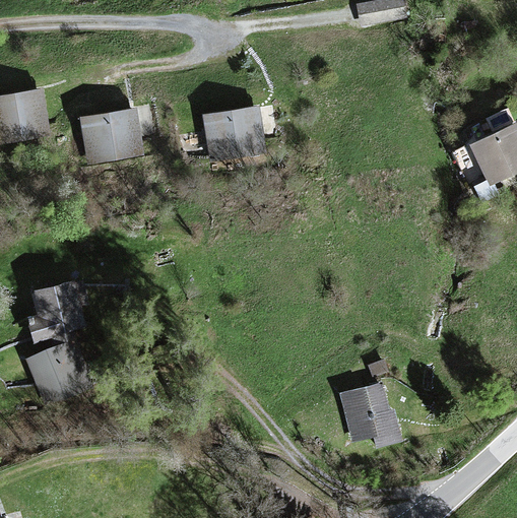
[(386,0),(356,6),(359,24),(405,15),(401,0),(386,0)]
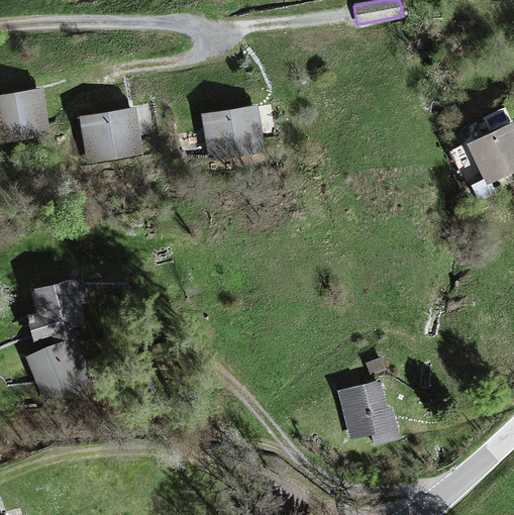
[(39,88),(0,95),(0,144),(48,136),(39,88)]
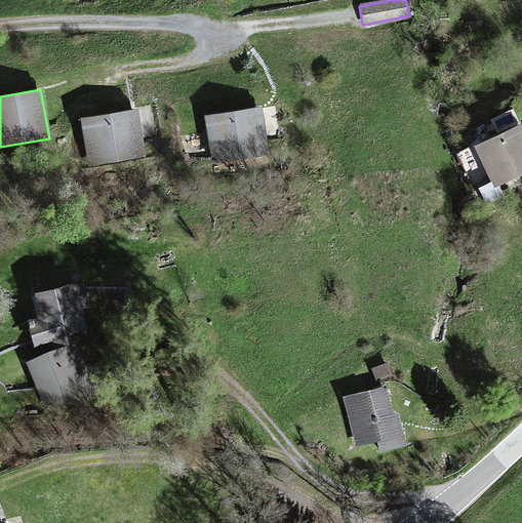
[(134,107),(80,118),(90,169),(146,158),(134,107)]
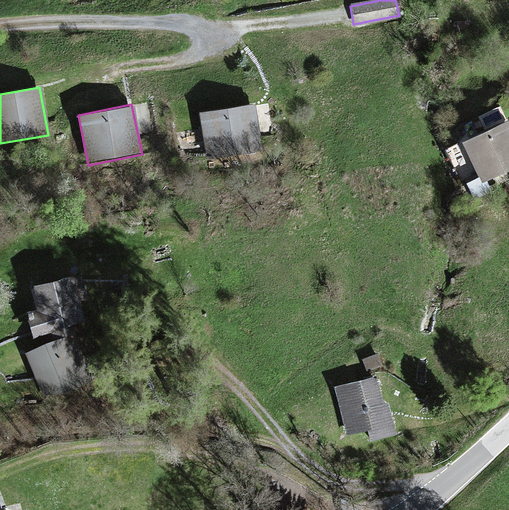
[(251,104),(198,114),(207,162),(260,152),(251,104)]
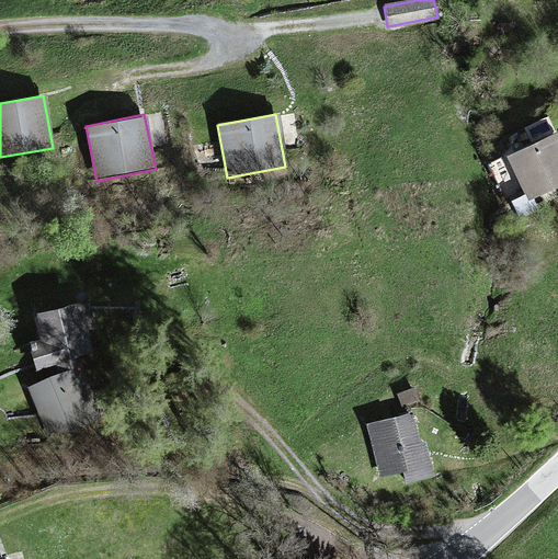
[(557,151),(550,135),(502,158),(523,202),(557,185),(557,151)]
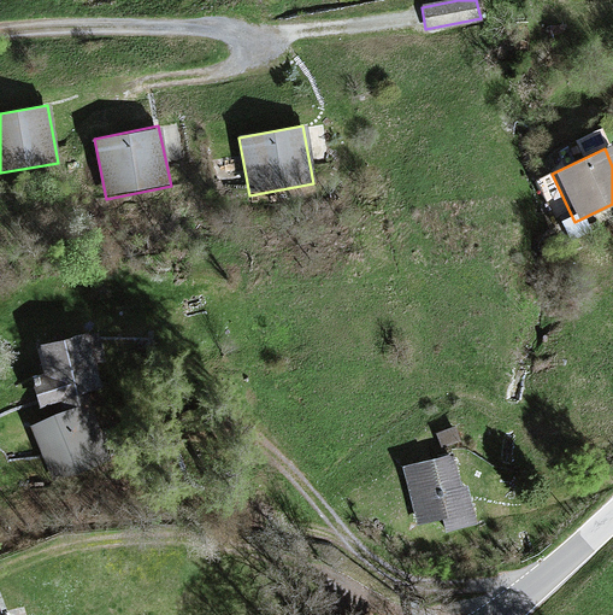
[(43,370),(25,376),(36,414),(101,394),(82,328),(35,343),(43,370)]
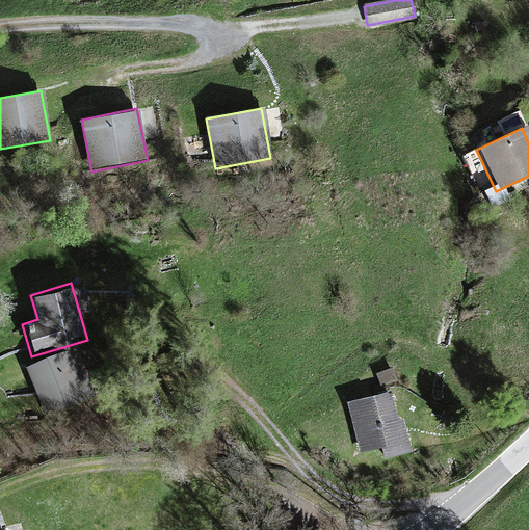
[(69,349),(26,368),(46,414),(88,396),(69,349)]
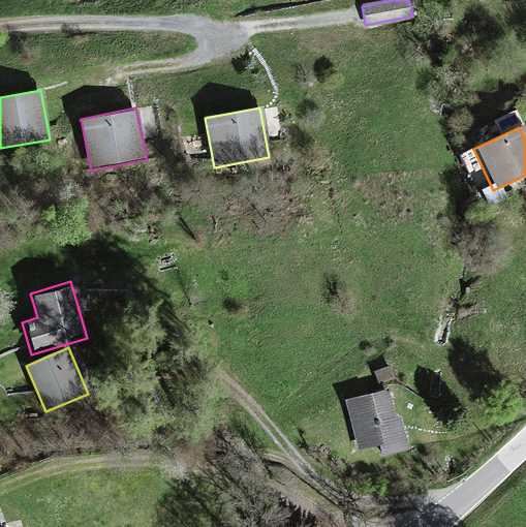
[(384,383),(341,394),(354,443),(378,437),(381,451),(407,443),(399,412),(392,413),(384,383)]
